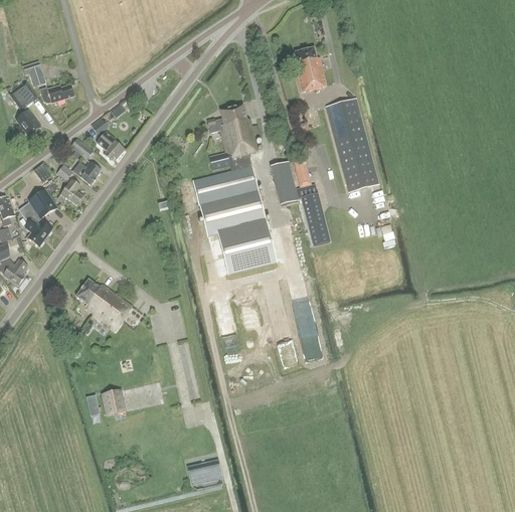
[(294,62),(299,82),(301,92),(326,86),(319,56),(316,57),(313,46),(295,50),(298,61),(294,62)]
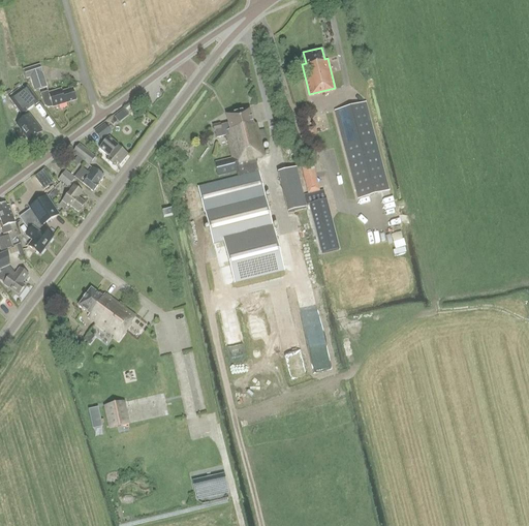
[(30,74),(34,88),(47,84),(39,62),(24,67),(27,76),(30,74)]
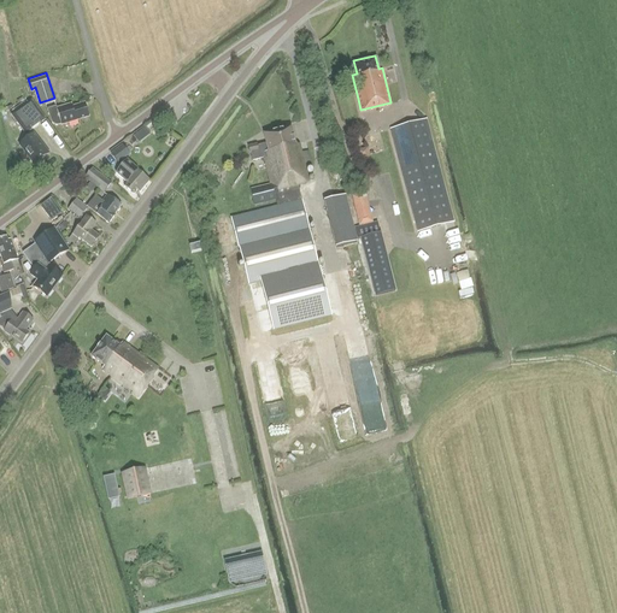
[(25,131),(45,117),(29,95),(10,111),(25,131)]
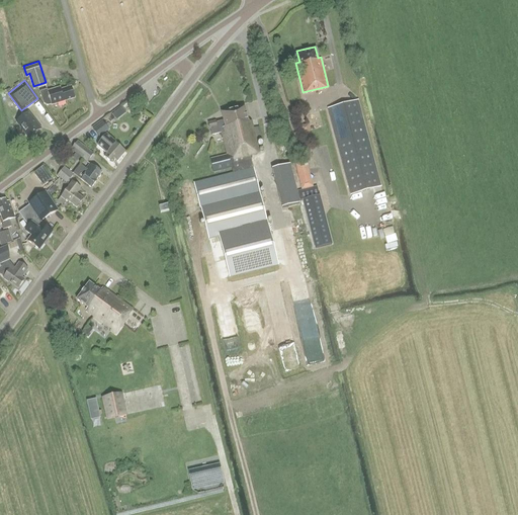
[(71,85),(61,88),(60,86),(54,88),(49,89),(48,87),(40,89),(44,100),(44,101),(45,101),(45,102),(46,102),(48,103),(49,103),(74,96),(71,85)]
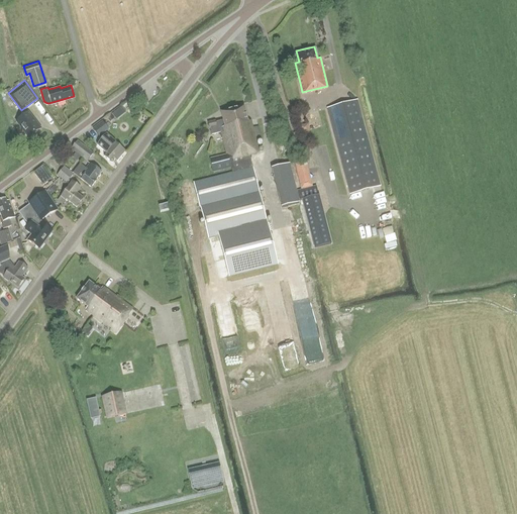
[(348,193),(379,186),(356,99),(326,106),(348,193)]
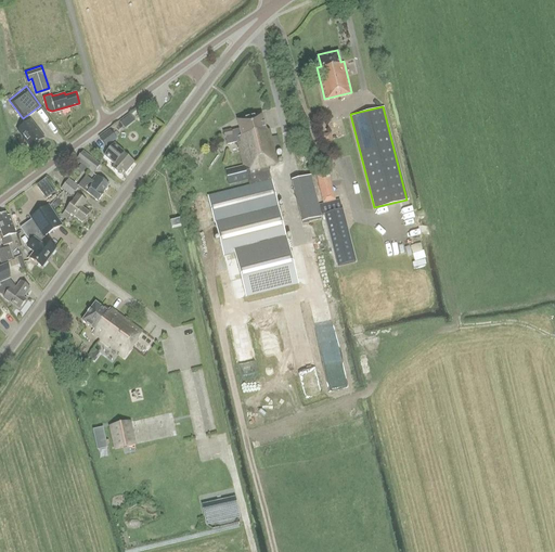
[(126,116),(130,122),(136,118),(130,112),(126,116)]
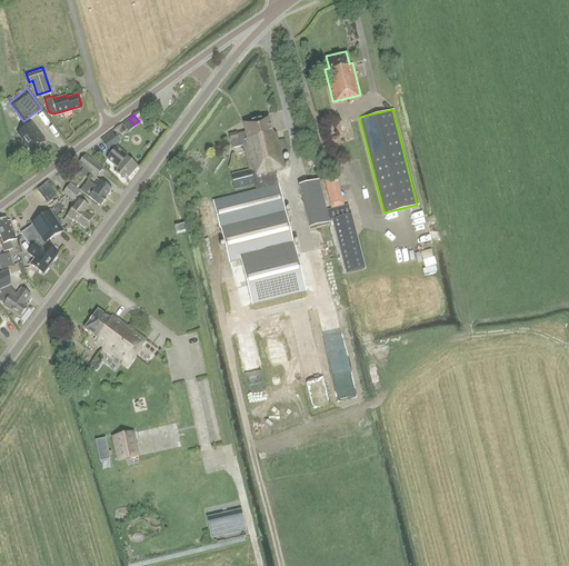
[(250,299),(305,285),(286,209),(278,181),(275,168),(285,166),(281,152),(287,150),(283,136),(278,138),(276,129),(272,130),(268,115),(242,121),(245,130),(237,132),(237,131),(228,133),(230,139),(231,139),(233,146),(243,144),(250,168),(231,172),(235,188),(253,184),(255,189),(212,200),(219,227),(219,226),(228,260),(239,257),(250,299)]
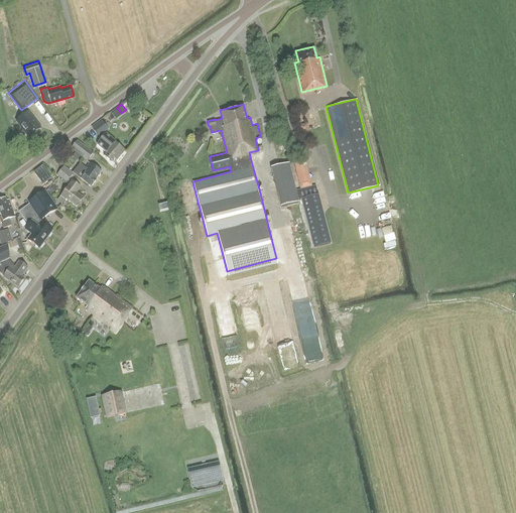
[(28,110),(16,119),(28,135),(40,126),(28,110)]
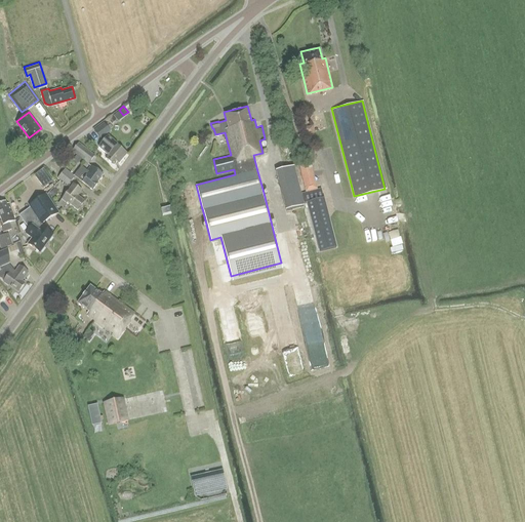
[(94,128),(101,136),(110,128),(105,121),(94,128)]
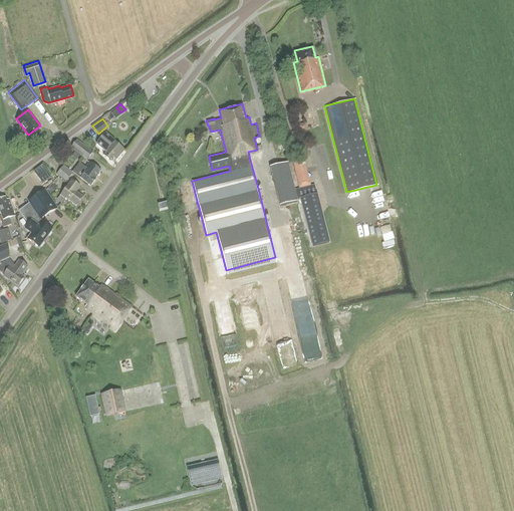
[(307,125),(305,120),(296,122),(298,129),(307,125)]
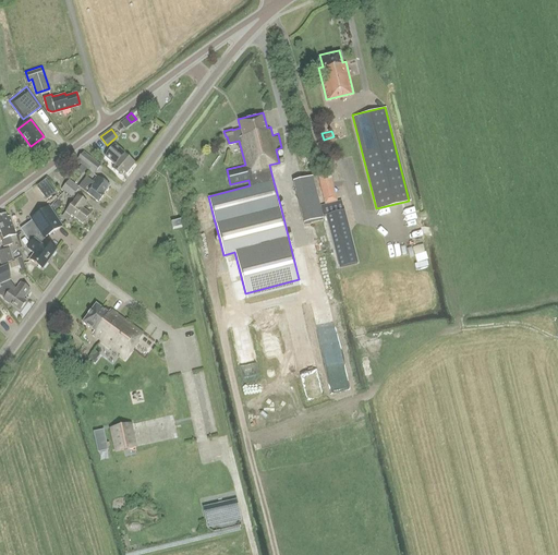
[(123,169),(126,171),(135,160),(120,147),(122,145),(117,140),(105,154),(114,163),(111,166),(121,173),(123,169)]
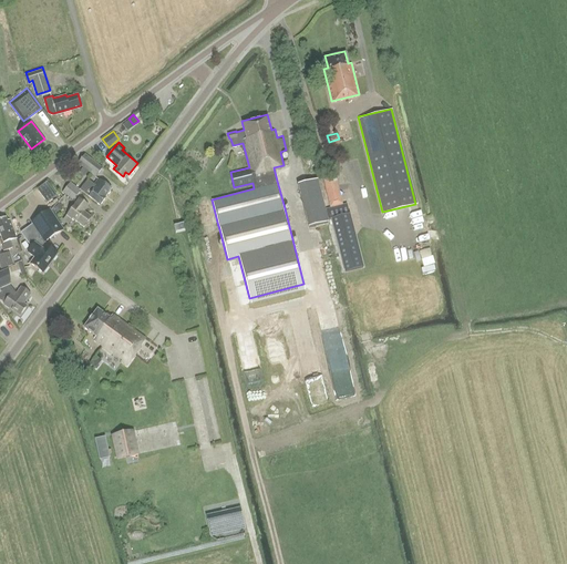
[(103,165),(85,152),(78,161),(95,174),(103,165)]
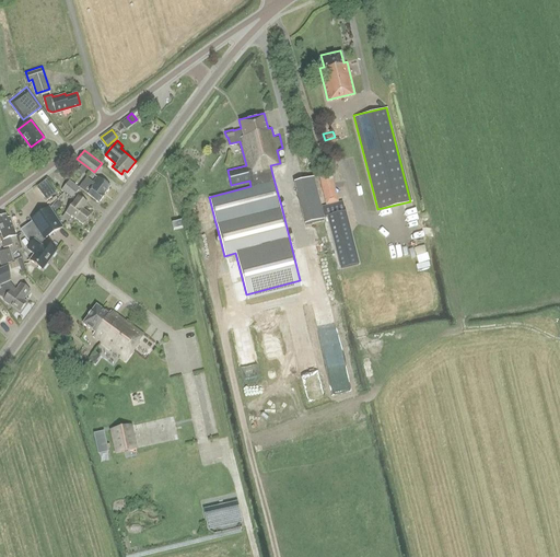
[(104,192),(109,184),(96,174),(92,180),(85,175),(79,185),(98,200),(105,193),(104,192)]
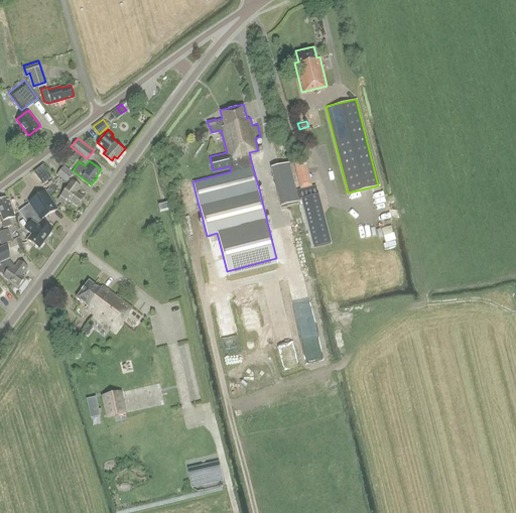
[(305,160),(294,163),(300,187),(310,184),(305,160)]
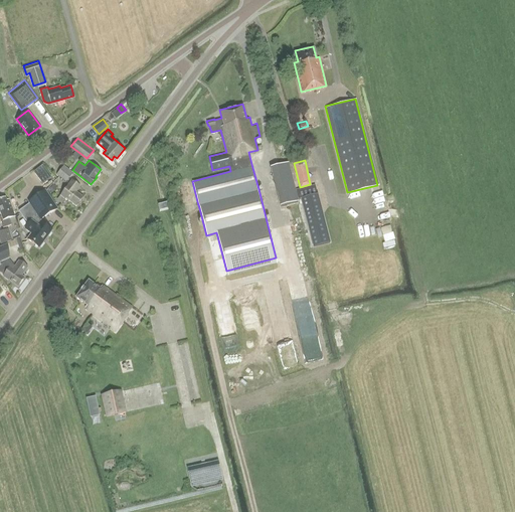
[(298,199),(289,161),(271,166),(280,204),(298,199)]
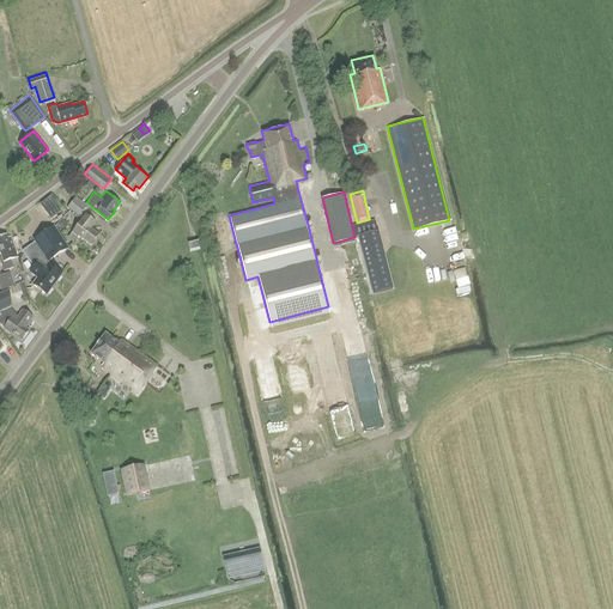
[(40,202),(46,209),(55,202),(50,194),(40,202)]
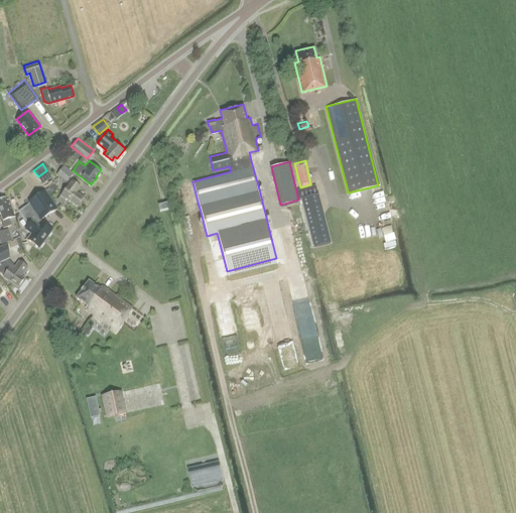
[(67,179),(73,171),(63,164),(56,172),(67,179)]
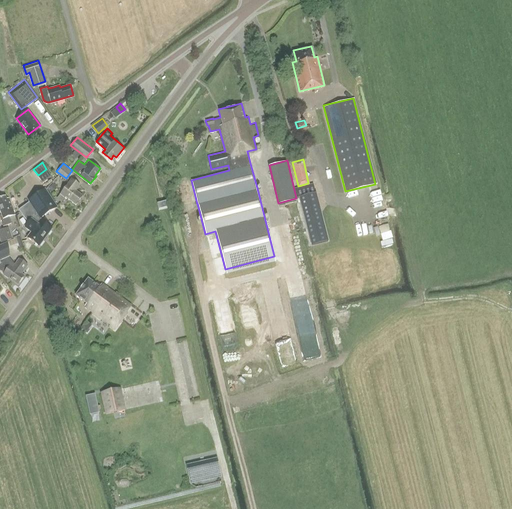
[(71,177),(68,181),(60,192),(65,196),(65,195),(76,202),(82,194),(76,189),(79,184),(71,177)]
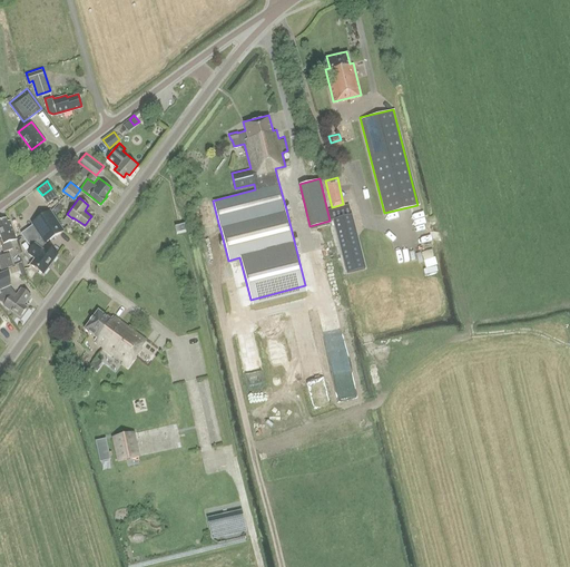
[(45,244),(48,238),(62,228),(50,209),(35,220),(32,224),(21,233),(32,246),(29,252),(36,256),(31,263),(43,272),(57,253),(45,244)]
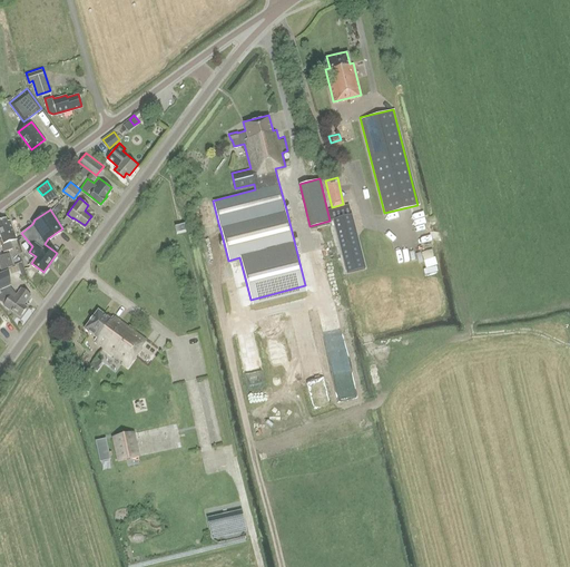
[(352,213),(333,218),(346,272),(365,267),(352,213)]
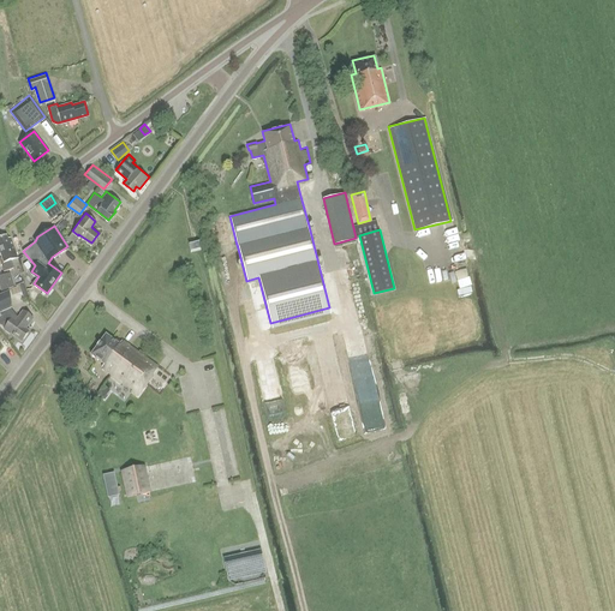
[(3,259),(6,269),(13,265),(10,258),(16,256),(9,237),(7,238),(6,234),(0,237),(0,247),(4,258),(3,259)]
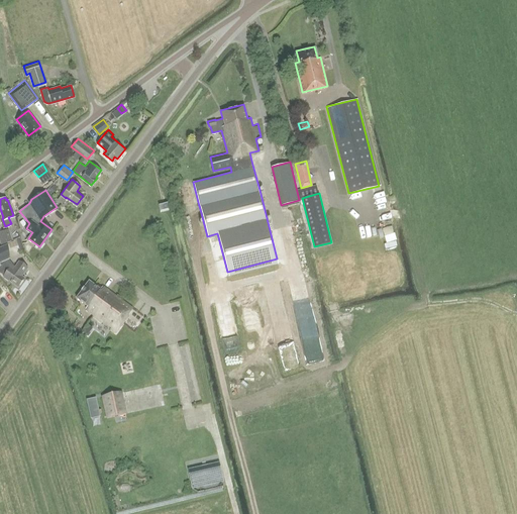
[(0,229),(0,238),(1,242),(13,238),(8,227),(0,229)]
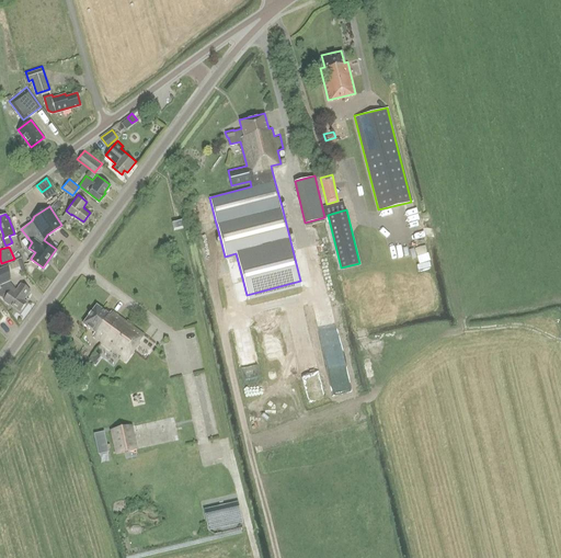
[(428,259),(427,247),(419,247),(419,260),(428,259)]
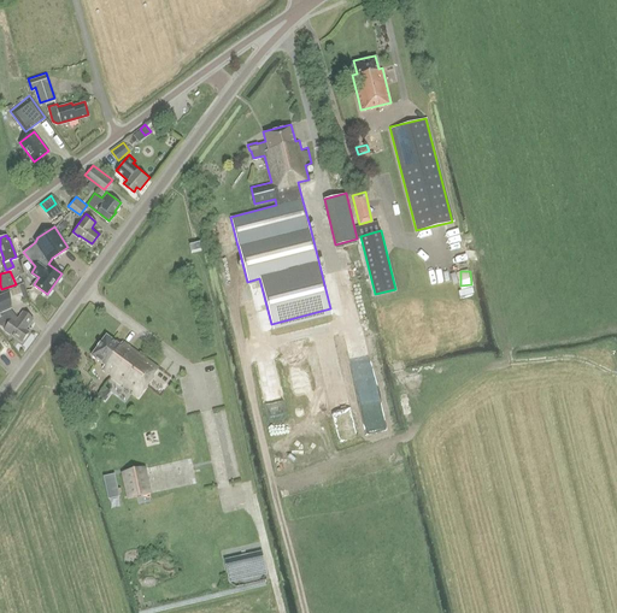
[(18,317),(6,310),(11,307),(9,290),(0,294),(0,323),(5,328),(6,329),(5,330),(10,334),(11,332),(22,340),(29,330),(24,328),(31,317),(23,310),(18,317)]
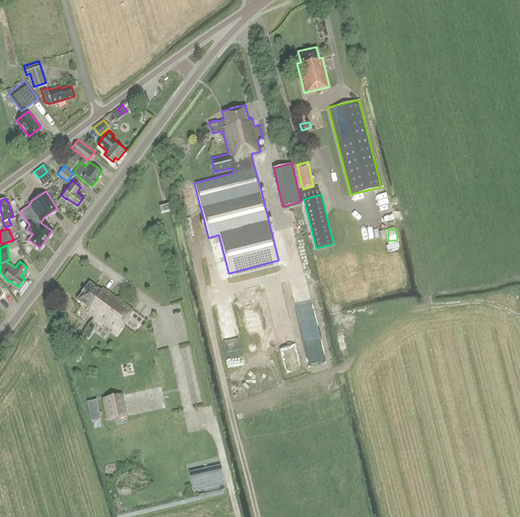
[(128,314),(134,307),(104,285),(103,286),(99,284),(98,285),(89,280),(76,299),(87,306),(86,309),(94,314),(93,316),(103,322),(105,320),(114,326),(112,328),(117,332),(129,315),(128,314)]
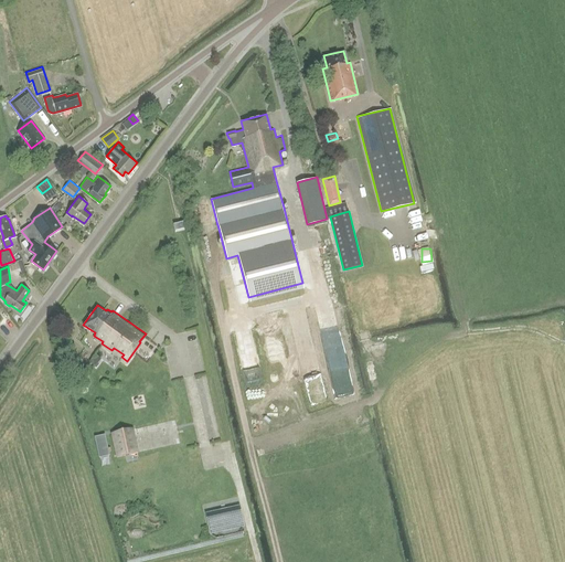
[(94,363),(99,356),(95,352),(88,360),(94,363)]
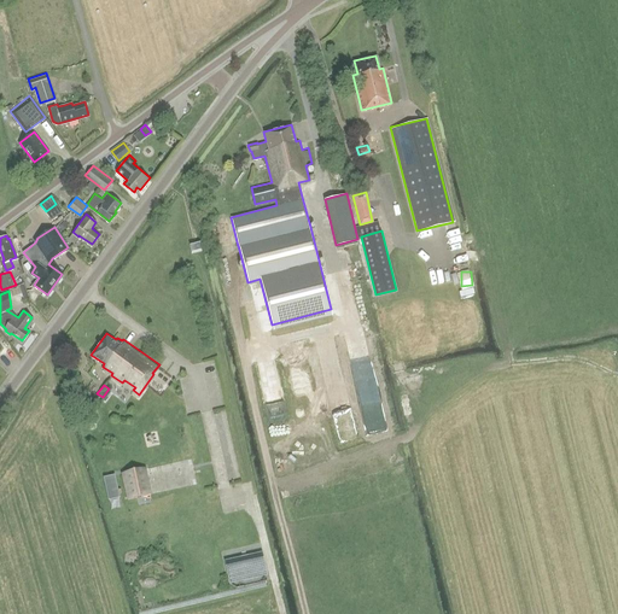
[(152,492),(146,466),(121,471),(127,498),(152,492)]
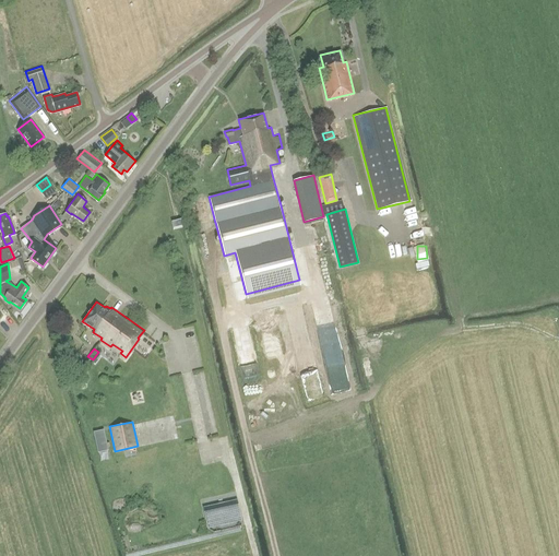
[(103,427),(88,429),(93,453),(108,452),(103,427)]
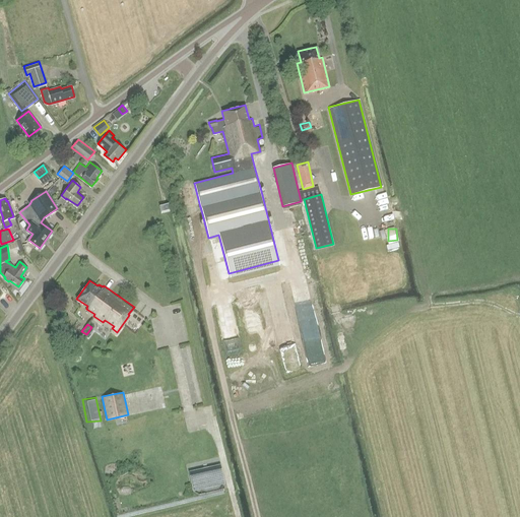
[(189,470),(193,489),(223,481),(219,463),(189,470)]
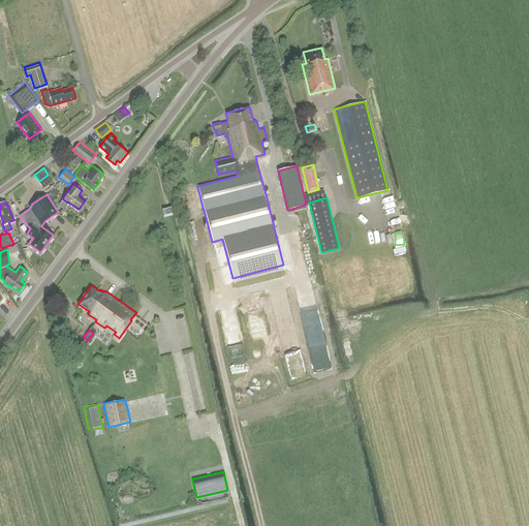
[(212,497),(214,507),(230,504),(227,494),(212,497)]
